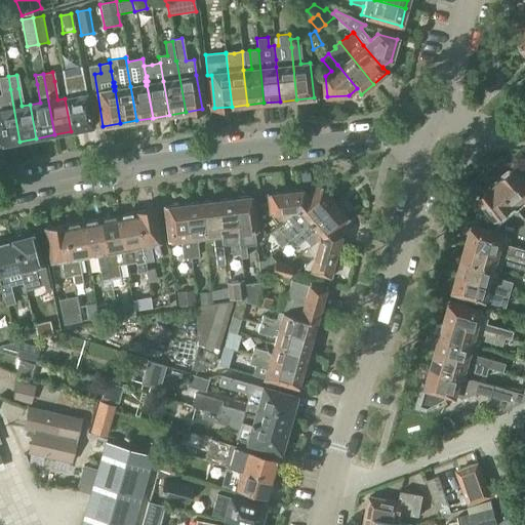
[(0,130),(3,145),(19,142),(10,89),(8,76),(0,77),(0,90),(1,94),(0,93),(0,130)]
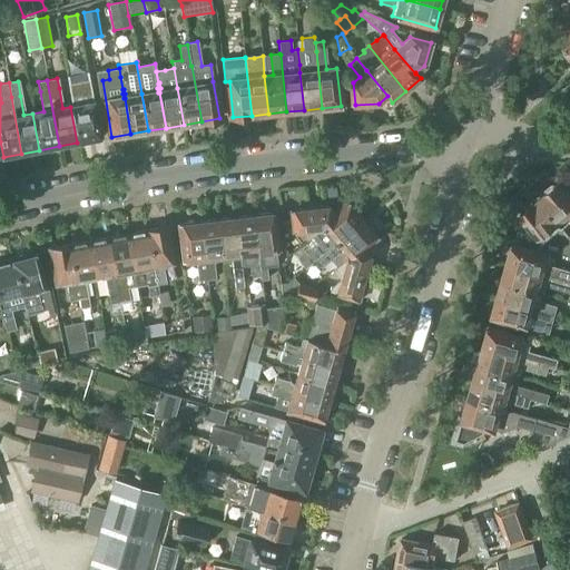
[(70,107),(77,143),(97,139),(88,82),(78,85),(81,105),(70,107)]
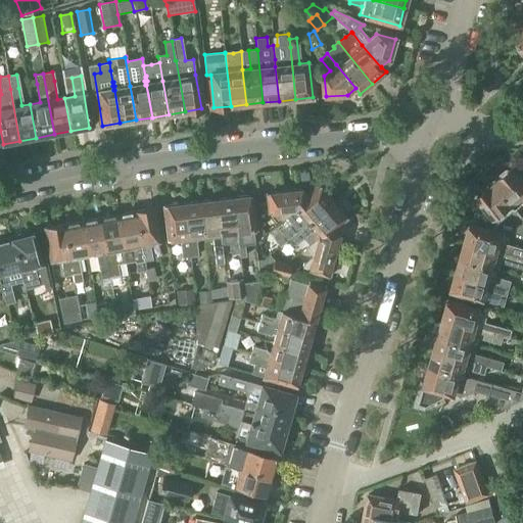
[(492,185),(514,210),(522,202),(522,181),(521,183),(511,171),(492,185)]
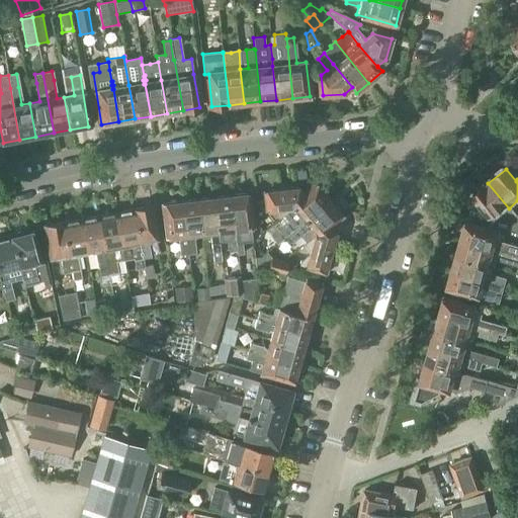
[(493,221),(509,208),(488,183),(472,196),(483,208),(481,209),(489,220),(491,218),(493,221)]
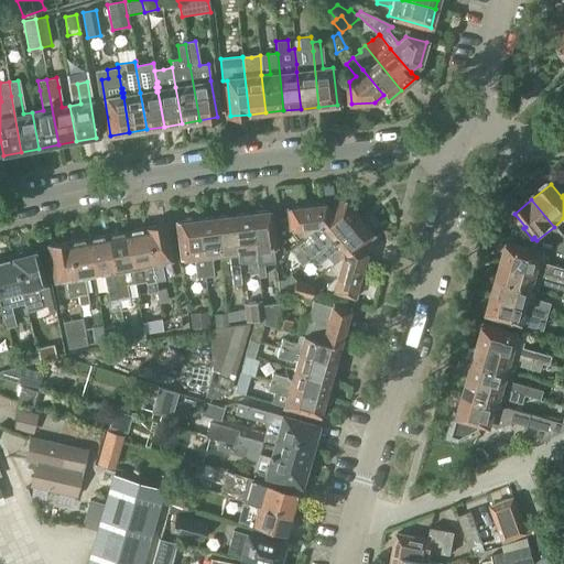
[(312,258),(325,247),(358,218),(344,203),(332,214),(333,215),(308,235),(314,242),(303,251),(304,252),(295,259),(302,266),(311,258),(312,258)]
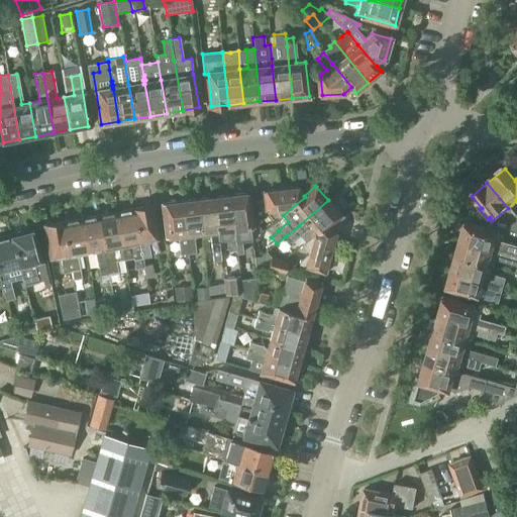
[(305,197),(304,196),(297,188),(266,192),(267,199),(259,200),(260,212),(272,211),(278,219),(283,215),(305,197)]
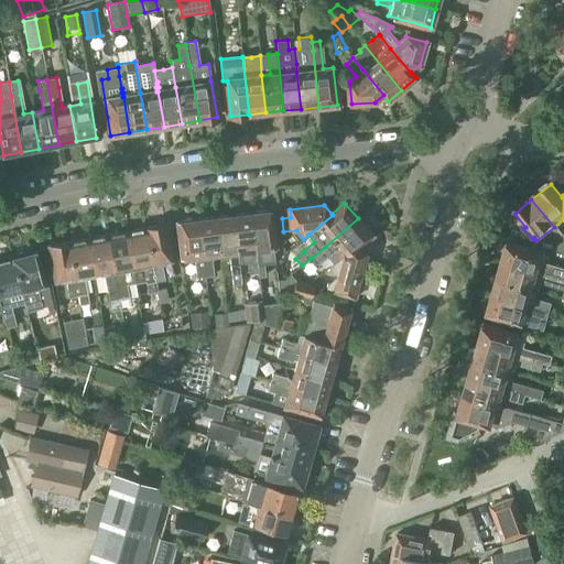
[(268,212),(250,214),(257,271),(258,278),(264,277),(263,264),(274,263),(268,212)]
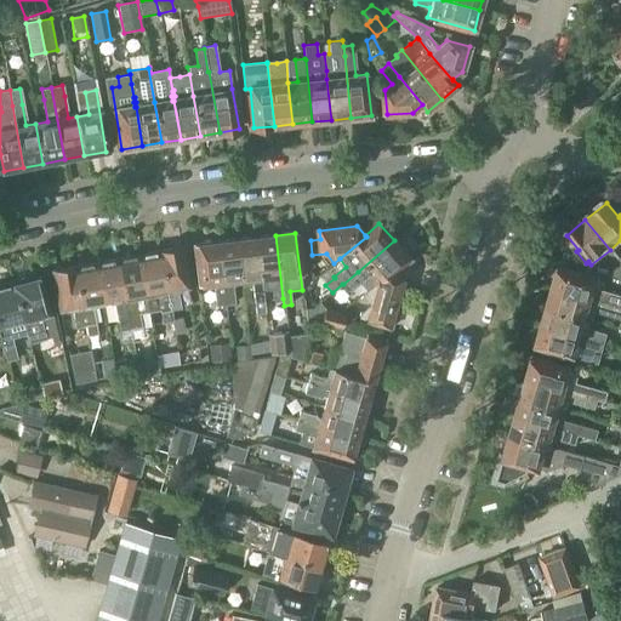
[(261,279),(262,288),(262,290),(272,289),(273,300),(283,298),(275,235),(256,238),(261,279)]
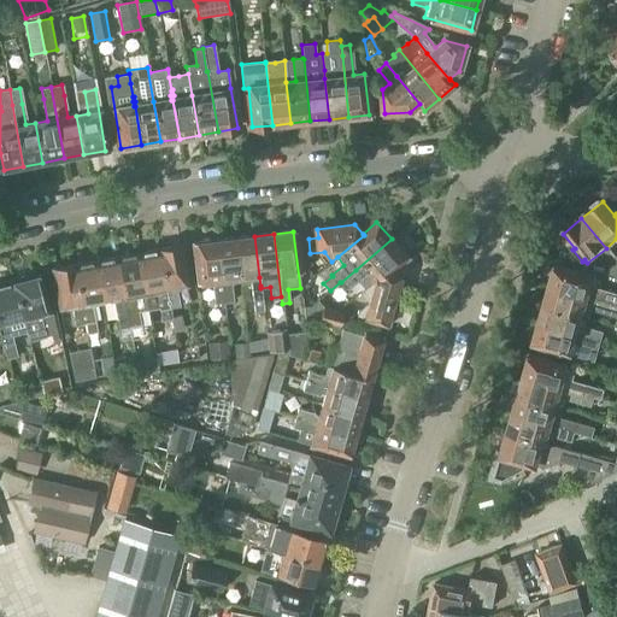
[(240,280),(250,278),(256,327),(265,325),(262,299),(260,288),(260,286),(259,277),(254,236),(235,239),(240,280)]
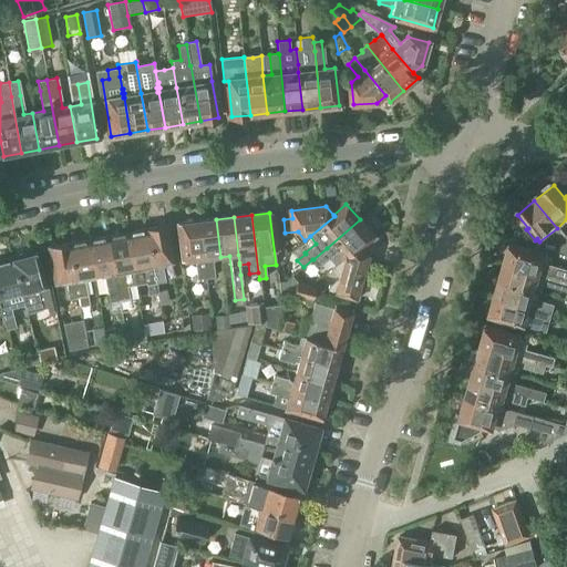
[(212,258),(220,257),(216,219),(198,222),(206,279),(214,278),(212,258)]
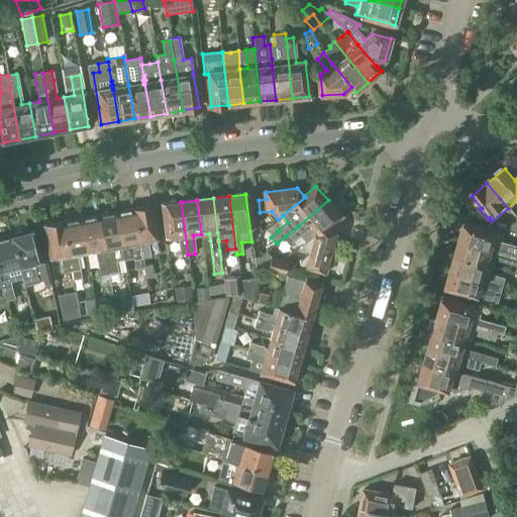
[(306,243),(317,234),(328,224),(339,214),(328,200),(298,226),(286,236),(291,242),(300,235),(306,243)]
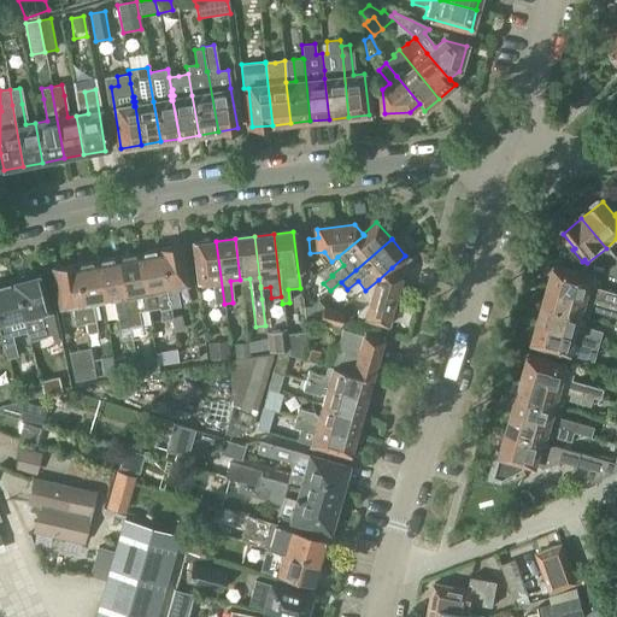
[(215,305),(224,304),(216,241),(195,245),(201,285),(211,283),(215,305)]
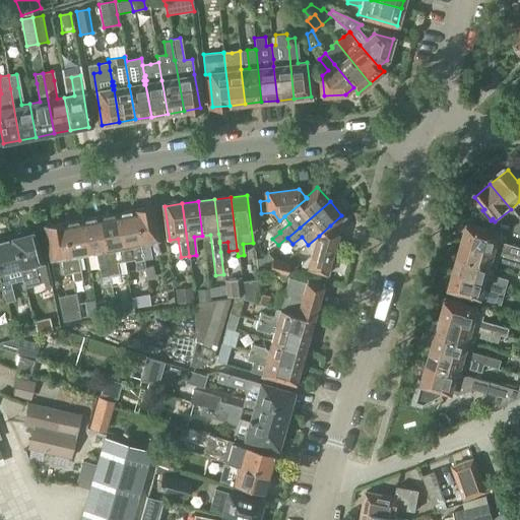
[(143,260),(151,259),(148,244),(158,242),(152,207),(134,211),(143,260)]
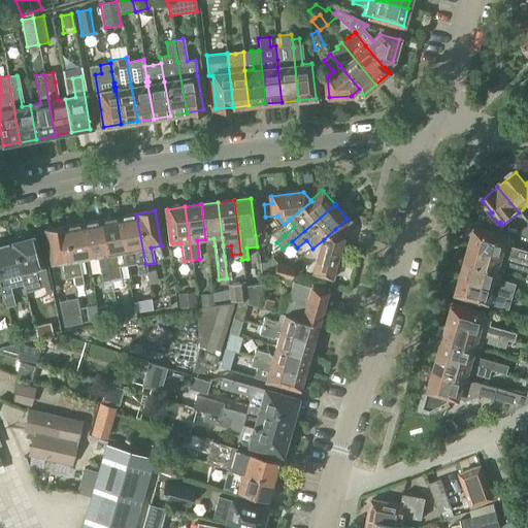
[(145,264),(136,215),(118,218),(127,265),(135,264),(136,266),(137,274),(145,273),(146,272),(146,271),(145,264)]
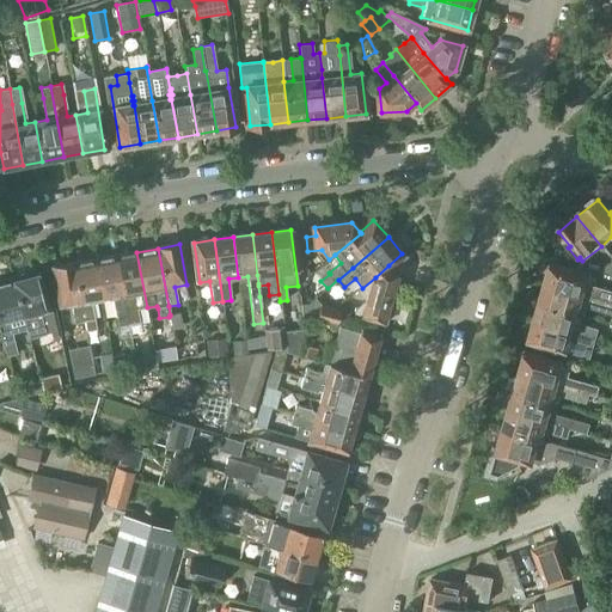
[(132,337),(140,335),(135,310),(147,307),(136,252),(116,256),(132,337)]
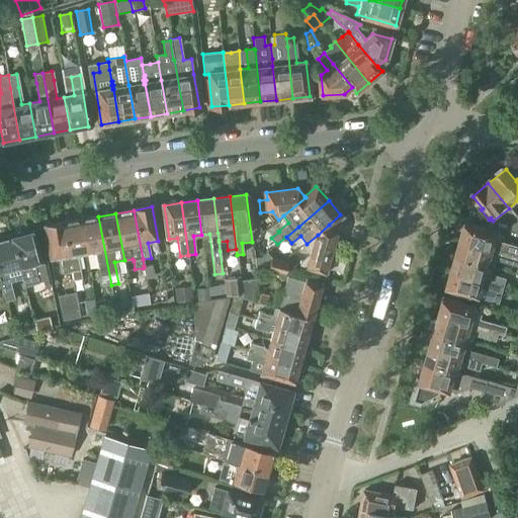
[(111,285),(98,217),(80,220),(86,254),(95,252),(98,268),(101,287),(111,285)]
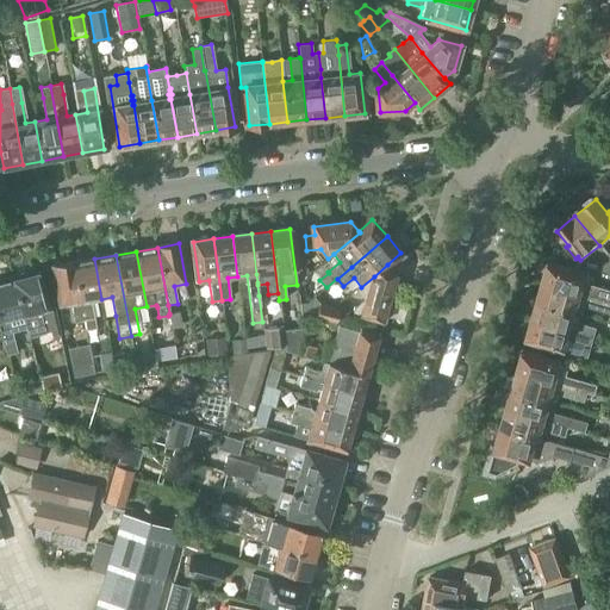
[(86,330),(95,328),(91,302),(101,299),(94,259),(74,263),(85,321),(83,321),(86,330)]
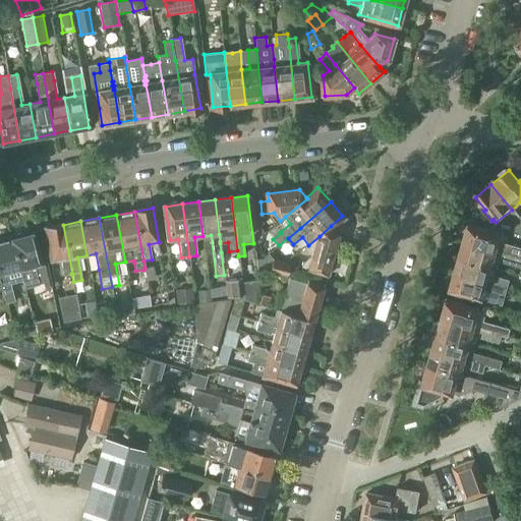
[(520,222),(510,232),(520,234),(520,222)]
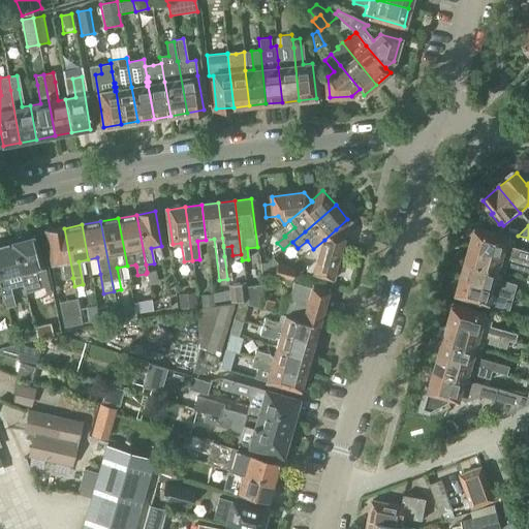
[(72,278),(73,278),(64,228),(44,231),(52,266),(61,265),(64,280),(72,278)]
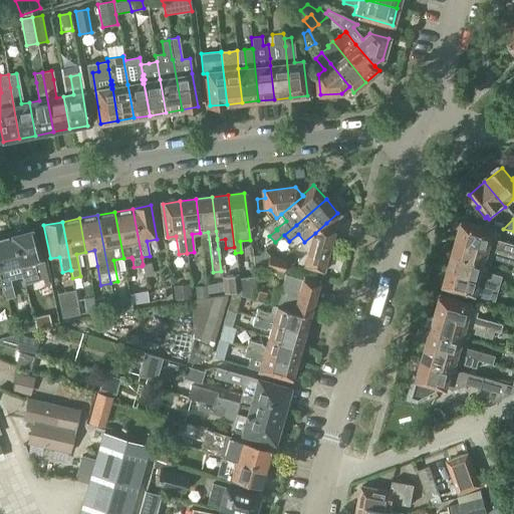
[(326,223),(315,233),(304,242),(299,245),(306,253),(298,260),(297,264),(321,271),(333,232),(326,223)]
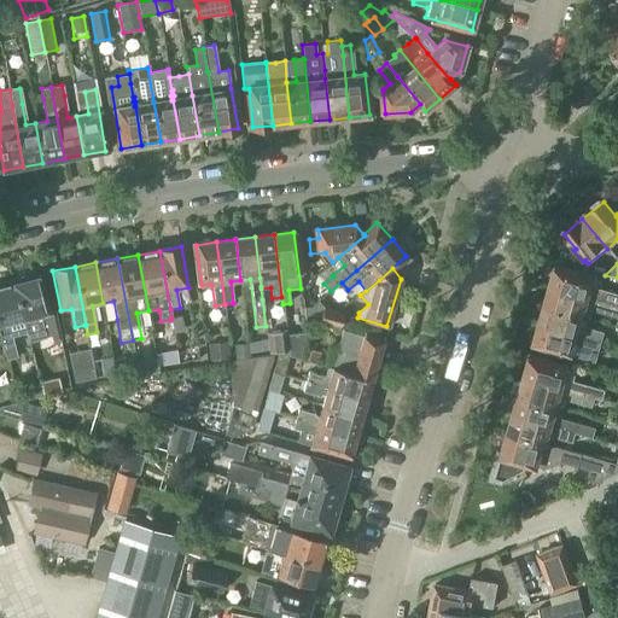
[(554,268),(548,287),(598,302),(611,307),(617,308),(617,292),(592,285),(594,280),(554,268)]
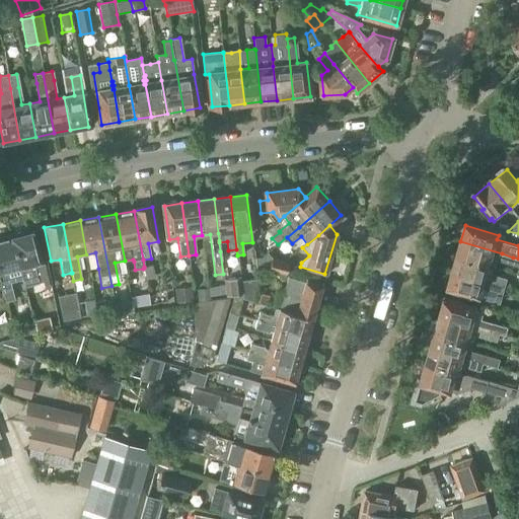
[(10,235),(19,270),(22,280),(24,288),(43,283),(44,287),(52,285),(46,263),(41,264),(32,232),(23,235),(22,232),(10,235)]
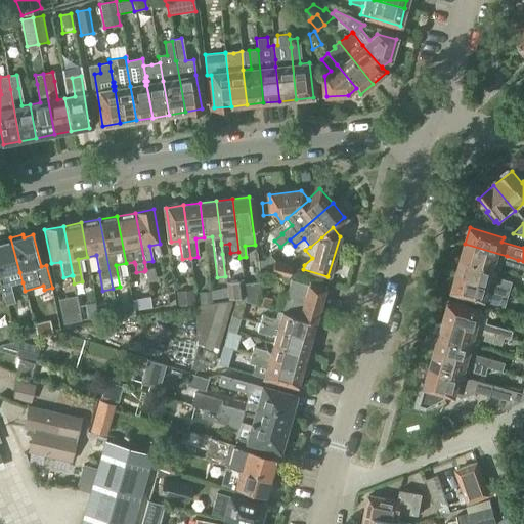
[(0,285),(1,290),(4,300),(5,305),(14,303),(12,298),(10,286),(23,282),(19,272),(10,237),(0,239),(0,285)]
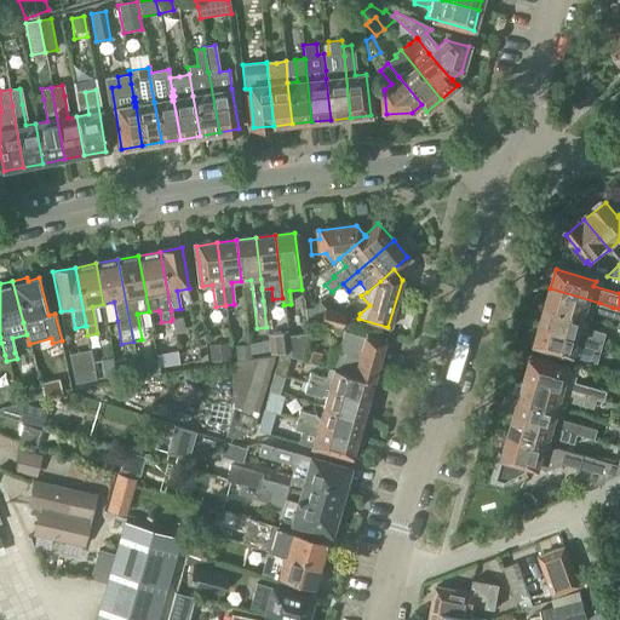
[(549,293),(545,306),(585,319),(591,320),(595,311),(619,319),(619,309),(613,308),(600,303),(550,288),(549,293)]
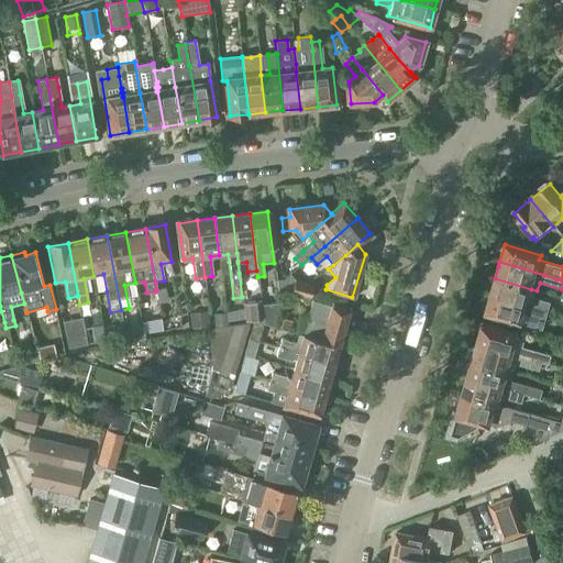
[(495,278),(490,295),(505,299),(548,312),(550,304),(532,299),(536,290),(537,291),(537,290),(531,289),(495,278)]
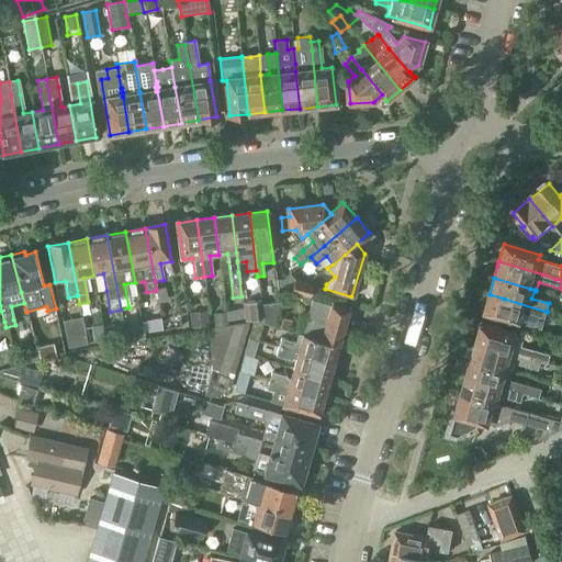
[(308,299),(312,285),(293,280),(290,293),(308,299)]
